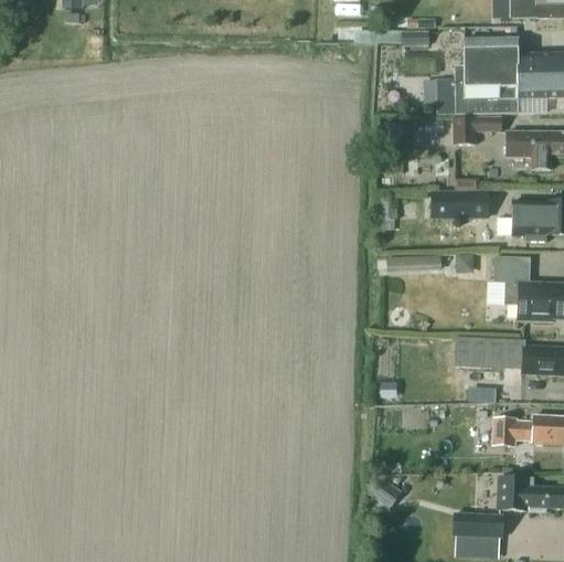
[(512,0),(512,18),(536,18),(563,17),(563,0),(512,0)]
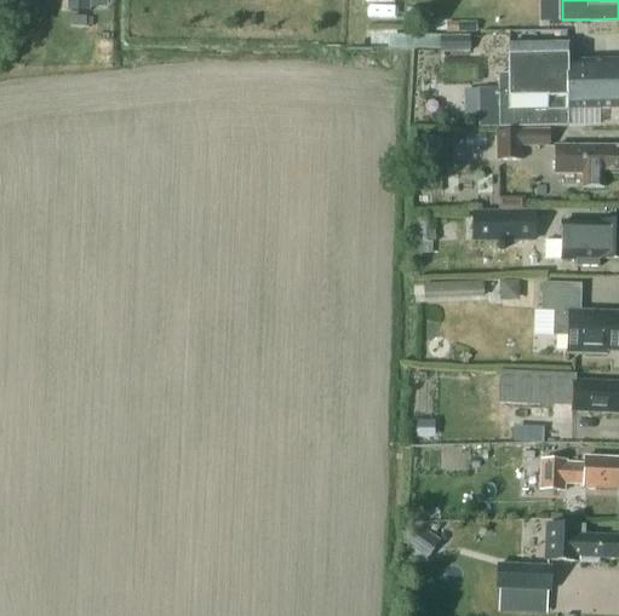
[(458,30),(458,21),(447,21),(447,30),(458,30)]
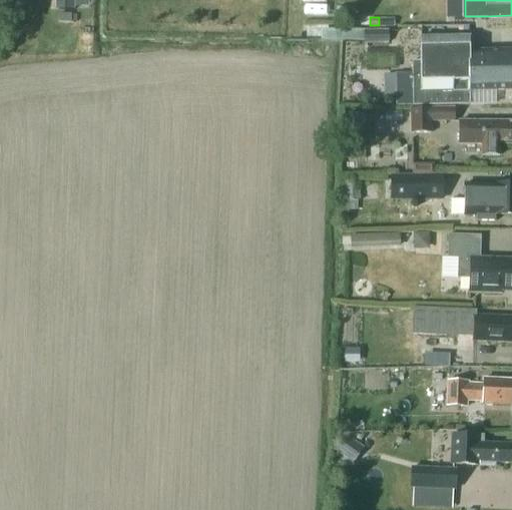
[(389,40),(389,28),(365,29),(365,39),(365,41),(389,40)]
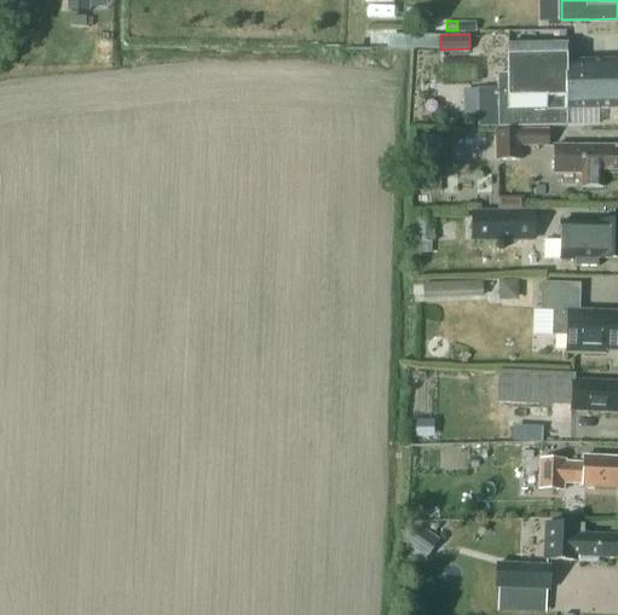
[(617,57),(567,58),(567,40),(508,41),(508,70),(498,70),(498,85),(498,93),(498,123),(567,123),(567,106),(617,105),(617,57)]
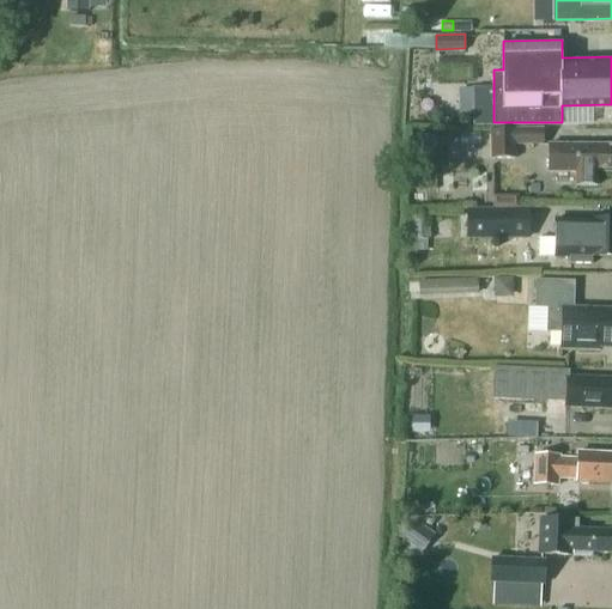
[(494,84),(474,85),(474,123),(494,122),(494,92),(494,84)]
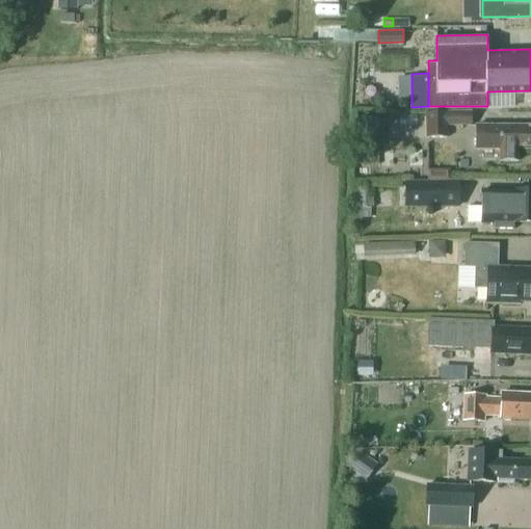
[(472,109),(450,110),(450,111),(436,111),(426,111),(427,135),(449,135),(449,124),(451,124),(473,124),(472,109)]
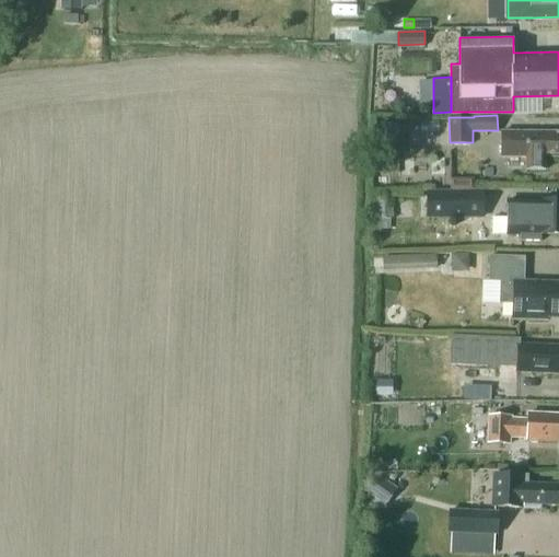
[(502,155),(527,155),(526,167),(547,167),(547,155),(558,154),(558,130),(502,130),(502,155)]
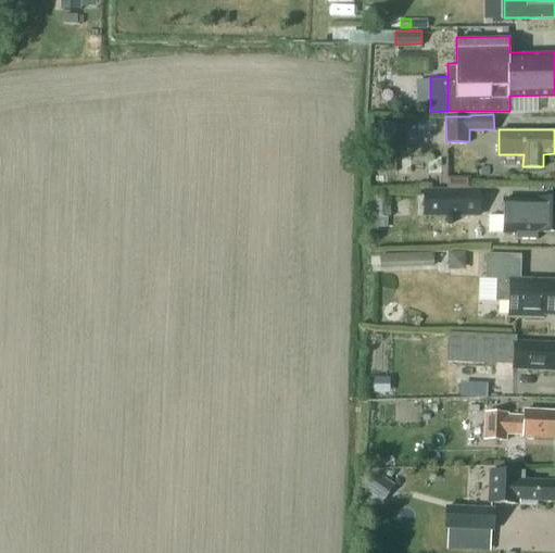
[(448,175),(448,186),(471,185),(471,175),(448,175)]
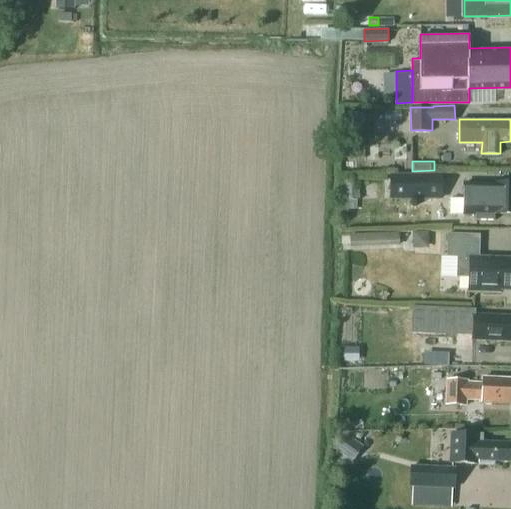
[(392,175),(392,198),(442,197),(442,173),(392,175)]
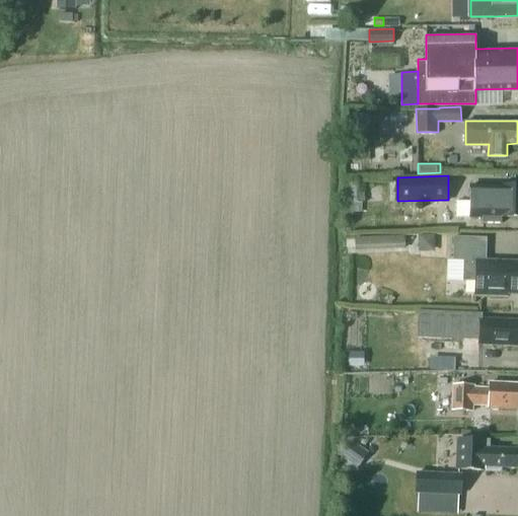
[(351,201),(362,201),(365,200),(365,179),(349,179),(350,201),(351,201)]
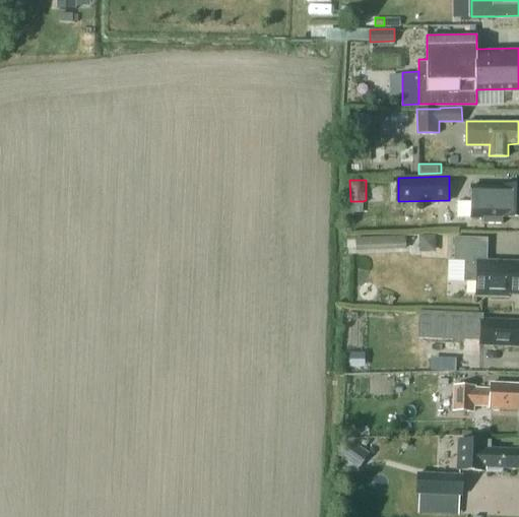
[(503,215),(518,215),(518,184),(469,184),(469,200),(458,200),(458,215),(484,215),(484,221),(503,221),(503,215)]
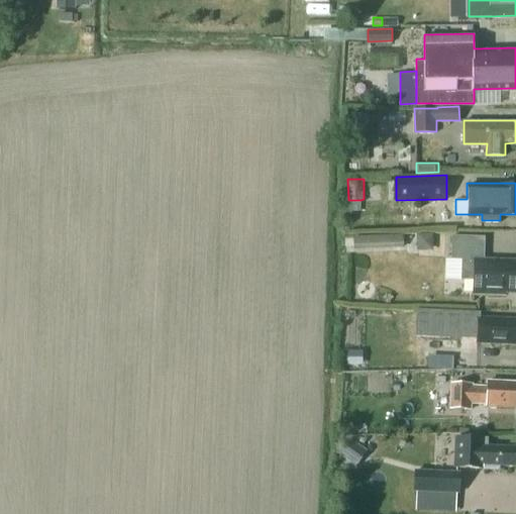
[(426,247),(434,239),(434,231),(418,231),(418,247),(426,247)]
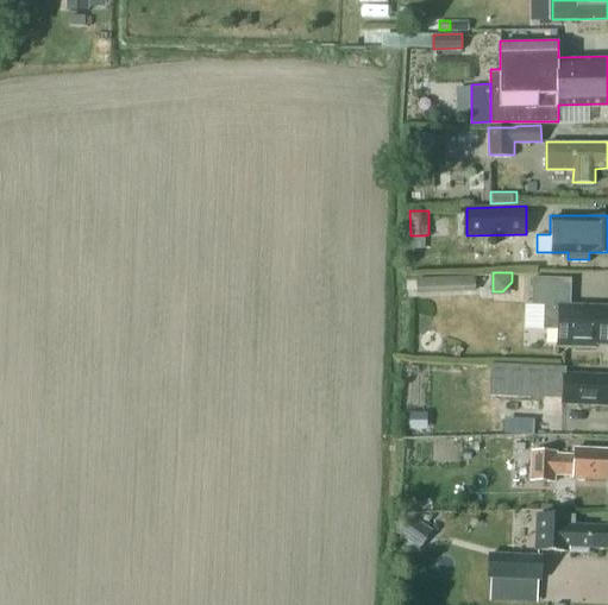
[(417,277),(417,291),(475,289),(475,273),(417,277)]
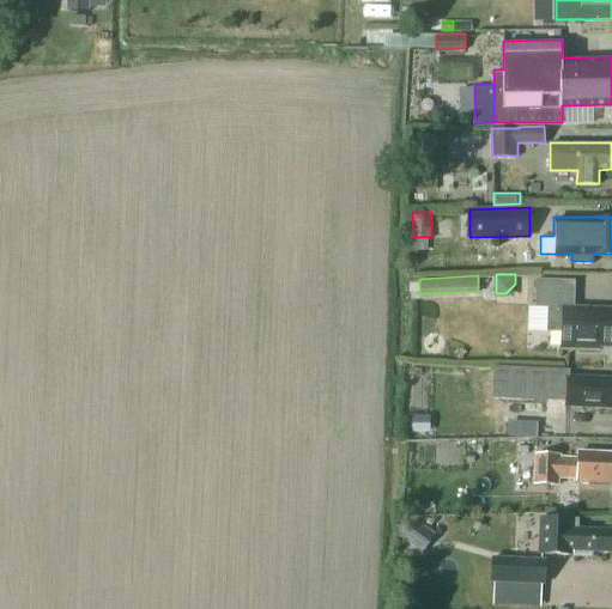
[(576,278),(538,276),(537,304),(549,305),(547,328),(563,329),(562,346),(599,347),(600,343),(611,343),(611,305),(574,304),(576,278)]
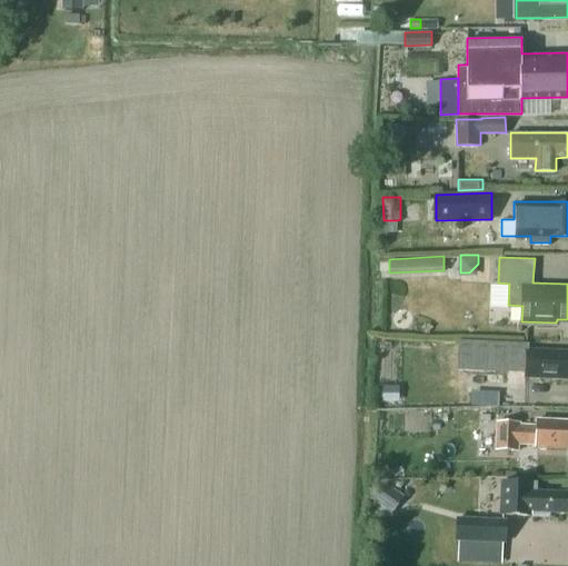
[(567,350),(558,350),(558,349),(511,347),(511,343),(457,341),(455,368),(498,370),(498,369),(526,370),(525,376),(551,377),(551,375),(567,376),(567,350)]
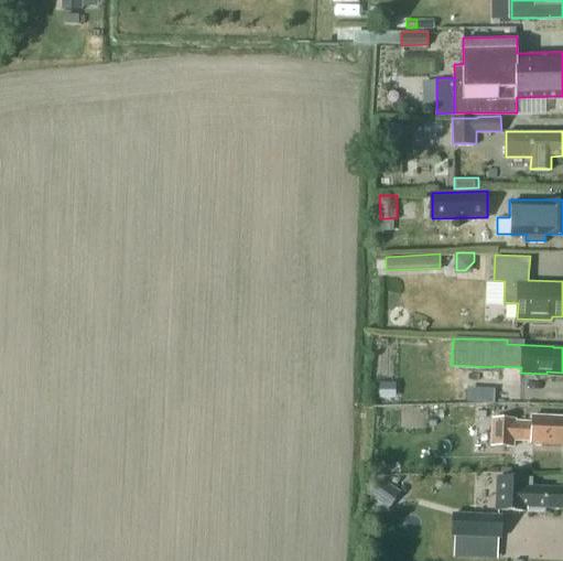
[(391,395),(392,381),(379,381),(378,395),(391,395)]
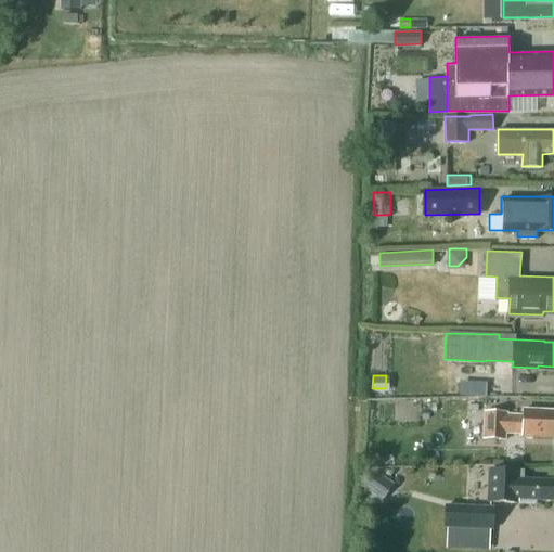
[(505,437),(505,427),(523,427),(523,434),(553,435),(553,409),(524,408),(524,414),(506,414),(506,411),(484,410),(482,436),(505,437)]
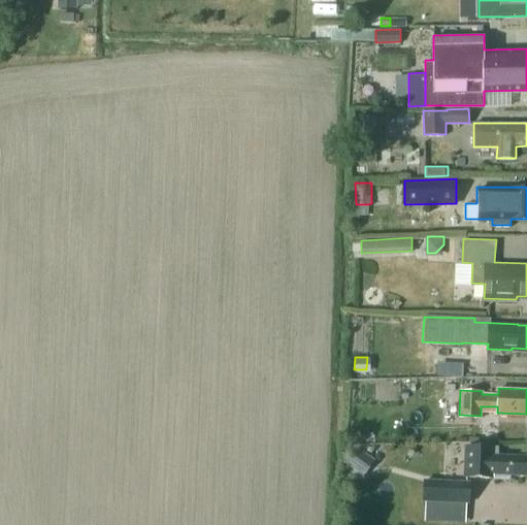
[(498,454),(498,447),(466,445),(464,476),(493,477),(493,478),(509,478),(511,473),(526,474),(526,455),(498,454)]
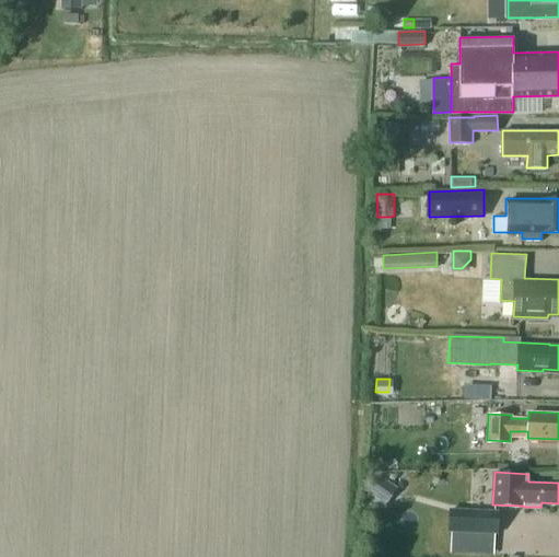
[(370,489),(382,498),(392,484),(380,475),(370,489)]
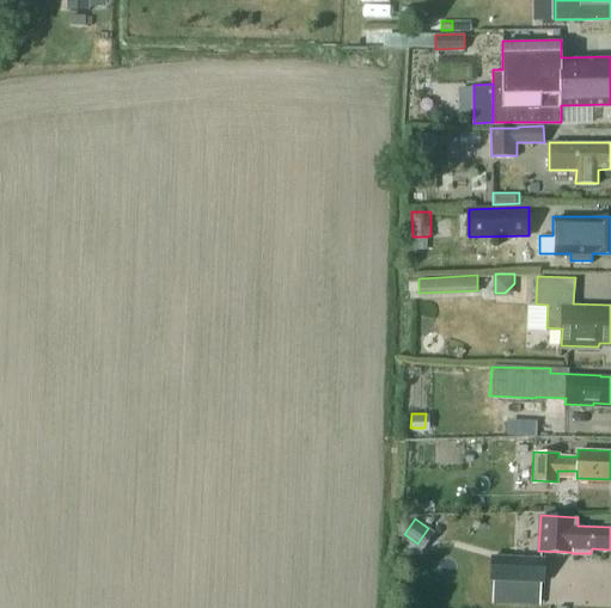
[(492,553),(490,577),(490,581),(544,582),(545,554),(492,553)]
